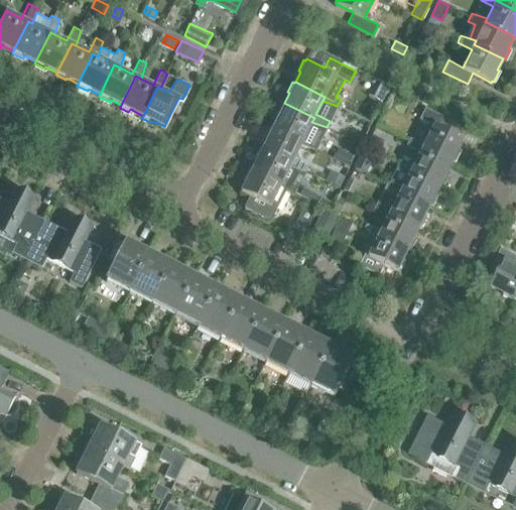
[(314,118),(284,103),(284,104),(282,103),(277,113),(278,114),(273,125),(303,140),(300,144),(315,149),(327,127),(311,122),(314,118)]
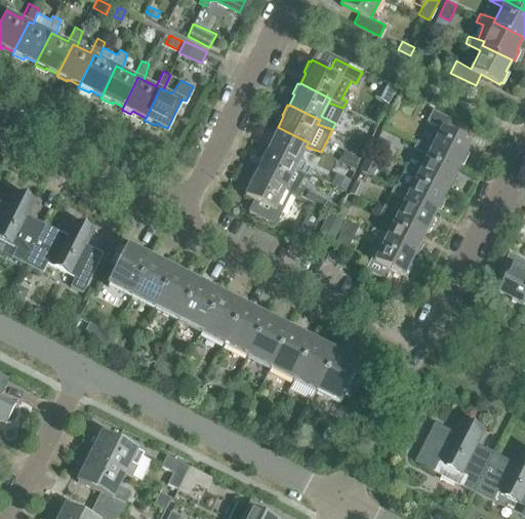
[(430,148),(459,163),(459,162),(461,163),(467,153),(465,152),(470,142),(452,131),(457,121),(432,109),(427,119),(440,126),(431,144),(430,148)]
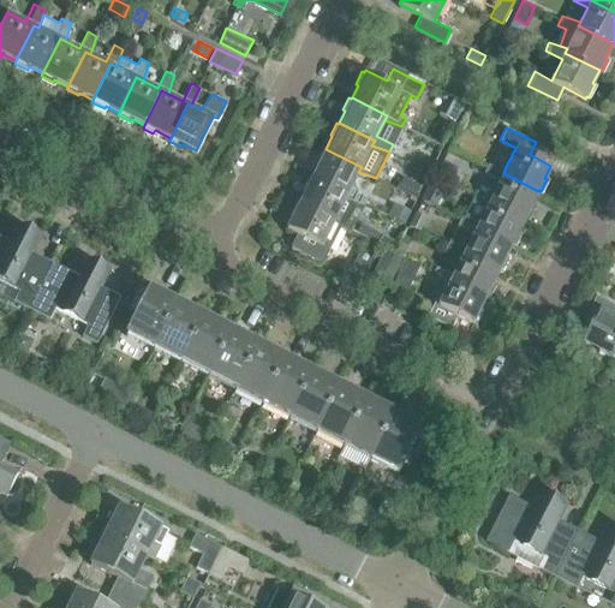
[(436,156),(442,143),(431,138),(425,150),(436,156)]
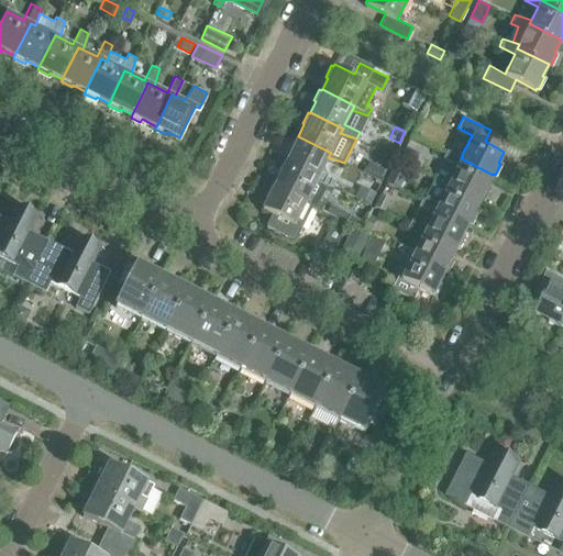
[(291,148),(286,160),(319,177),(316,181),(327,185),(332,187),(335,180),(321,171),(328,157),(331,153),(298,136),(298,137),(296,135),(289,147),(291,148)]
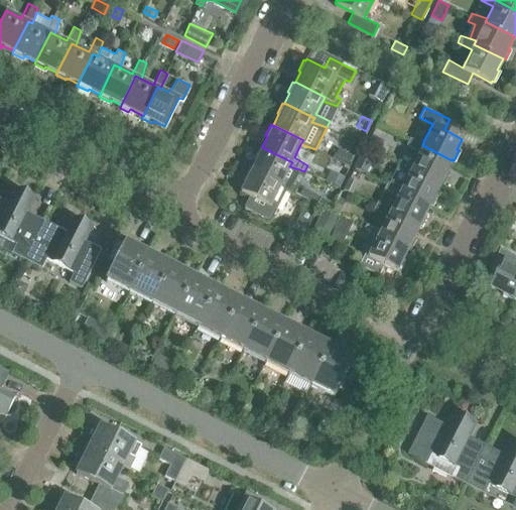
[(355,127),(351,136),(360,141),(365,132),(355,127)]
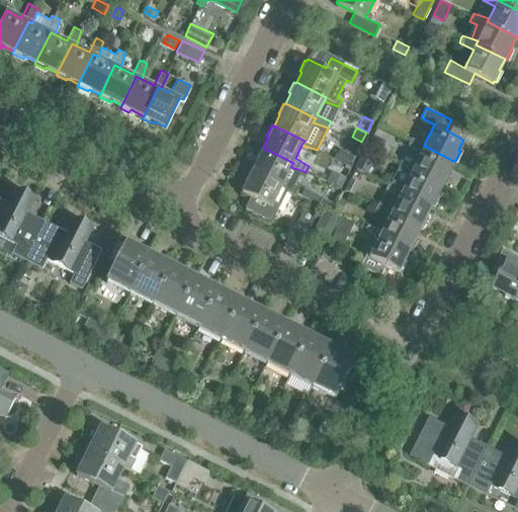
[(383,139),(372,133),(366,145),(377,150),(383,139)]
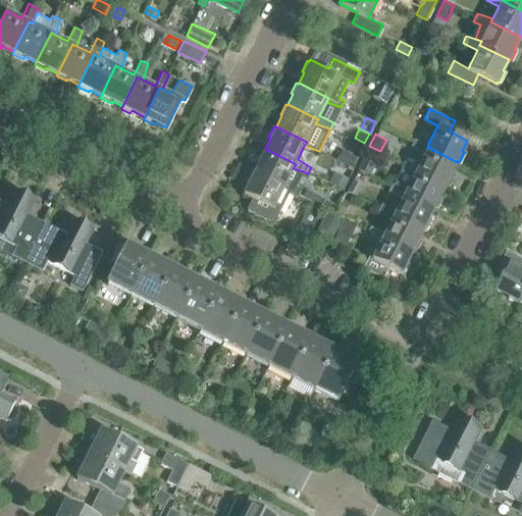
[(415,168),(445,185),(446,184),(448,185),(453,174),(451,173),(457,162),(427,147),(428,143),(414,139),(411,144),(425,151),(417,165),(415,168)]
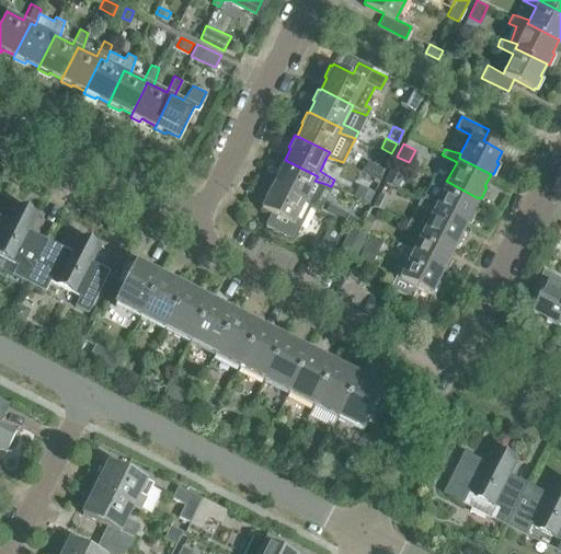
[(378,176),(384,164),(366,156),(361,168),(378,176)]
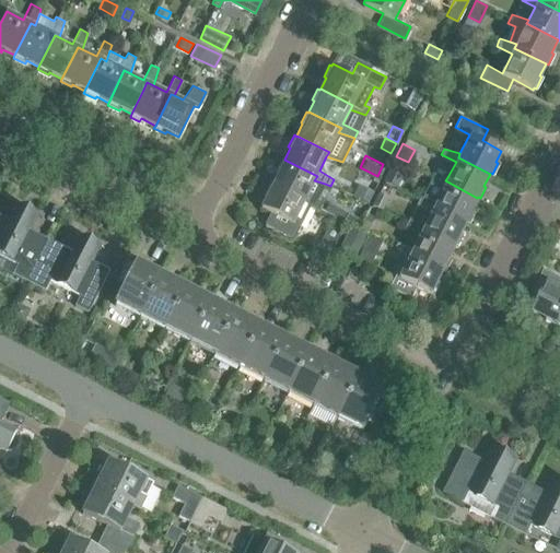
[(317,176),(284,160),(284,161),(282,160),(277,171),(279,172),(273,183),(305,198),(302,203),(311,207),(319,209),(323,202),(317,200),(325,184),(314,180),(317,176)]
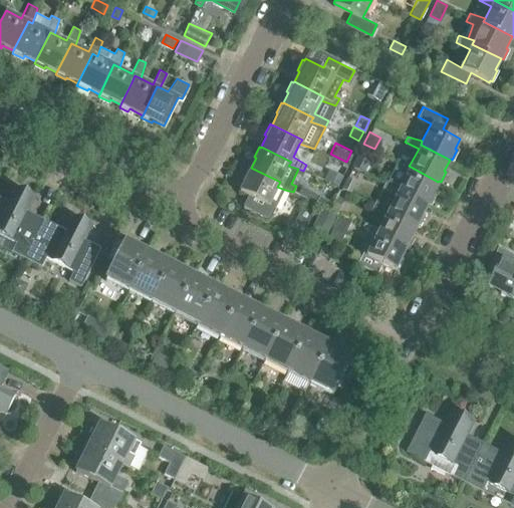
[(371,159),(359,153),(352,165),(364,171),(371,159)]
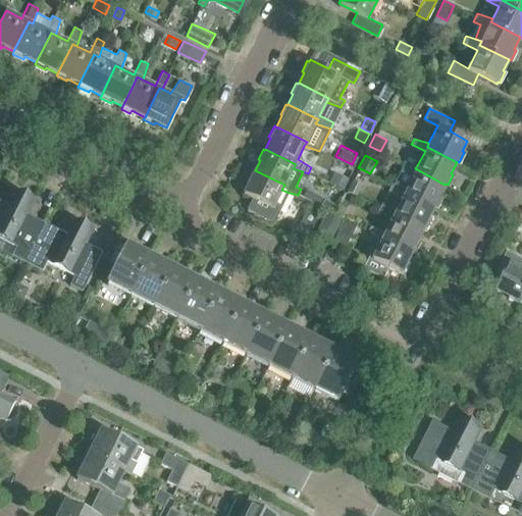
[(405,191),(434,206),(435,205),(436,206),(441,196),(439,195),(445,185),(415,168),(417,165),(402,161),(399,166),(392,183),(406,188),(405,191)]
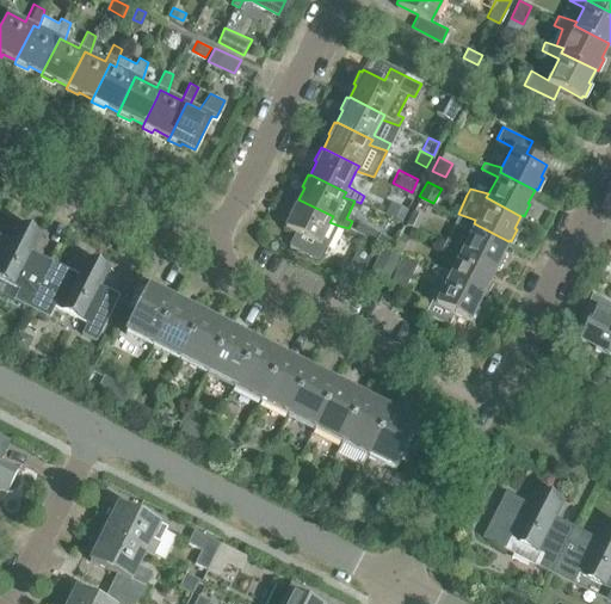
[(329,222),(333,216),(298,199),(295,198),(289,213),(291,214),(285,225),(296,230),(290,244),(321,260),(339,226),(329,222)]
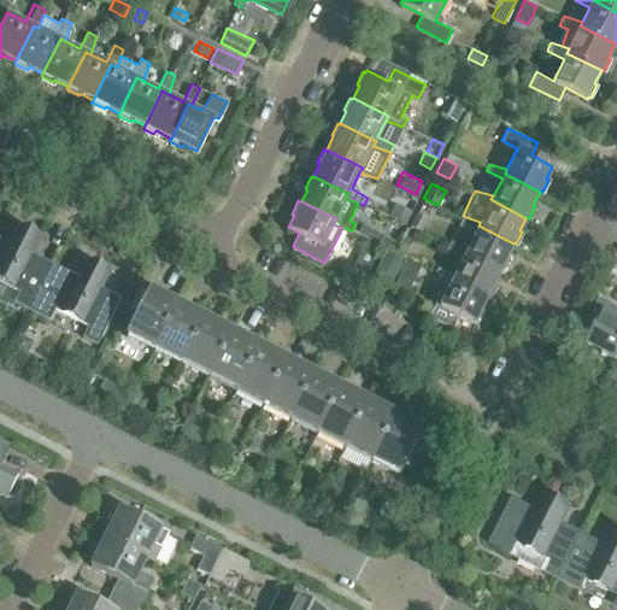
[(406,218),(411,207),(399,201),(393,212),(406,218)]
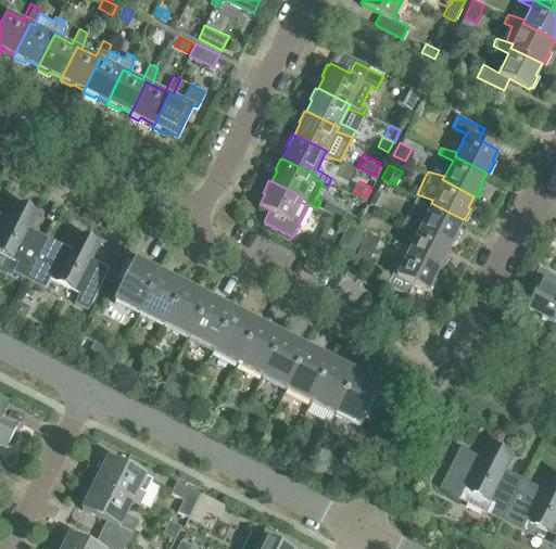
[(384,192),(377,189),(370,201),(378,204),(384,192)]
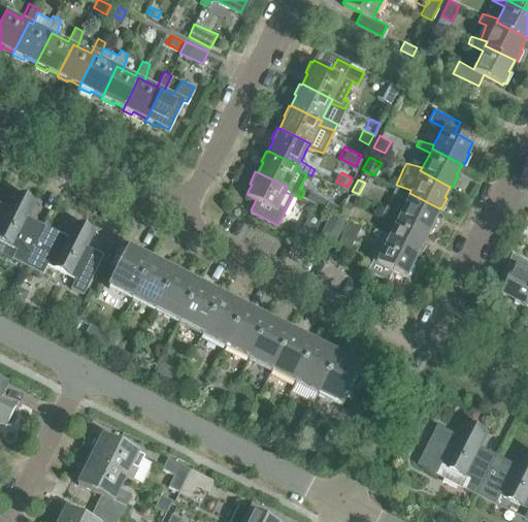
[(398,215),(428,230),(429,229),(431,230),(436,220),(434,219),(439,208),(409,193),(410,190),(396,185),(393,191),(407,198),(400,211),(398,215)]
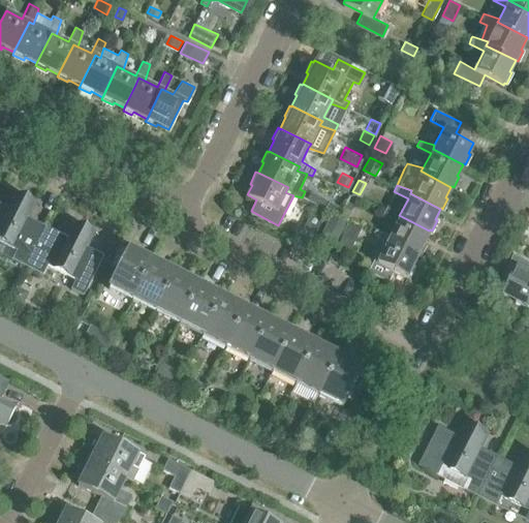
[(8,205),(0,201),(0,238),(18,247),(12,256),(24,263),(44,223),(27,215),(33,204),(13,194),(8,205)]
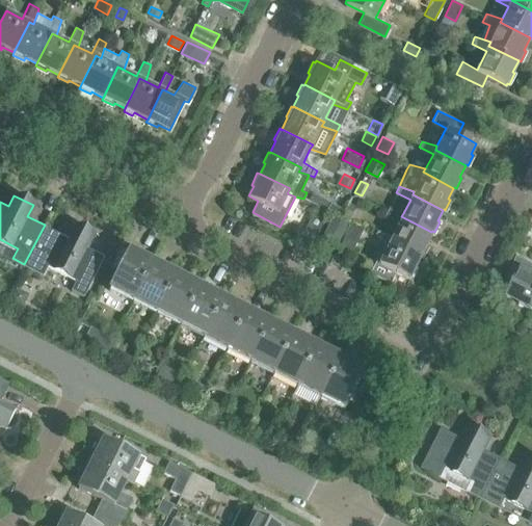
[(329,209),(338,213),(342,205),(329,199),(325,207),(329,209)]
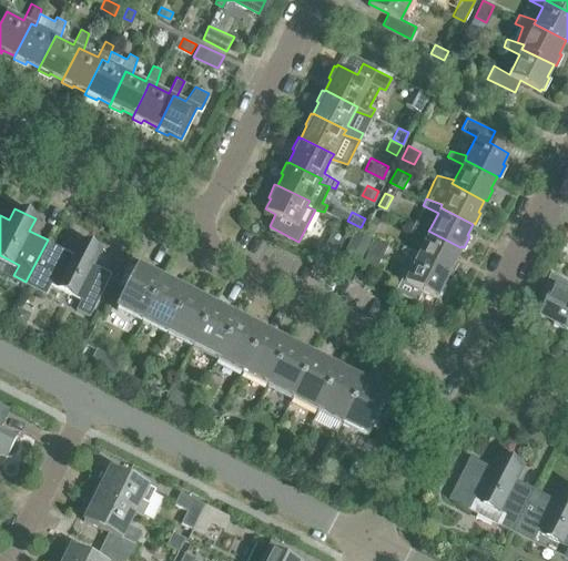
[(372,213),(365,225),(373,230),(379,217),(372,213)]
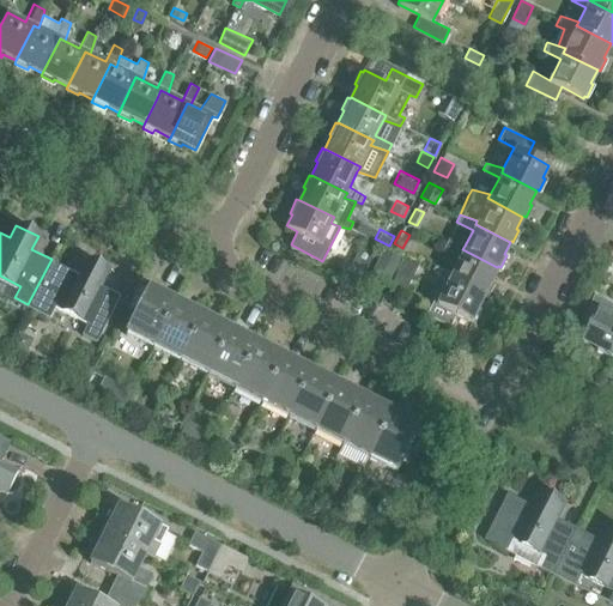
[(353,260),(365,267),(380,241),(375,238),(366,234),(353,260)]
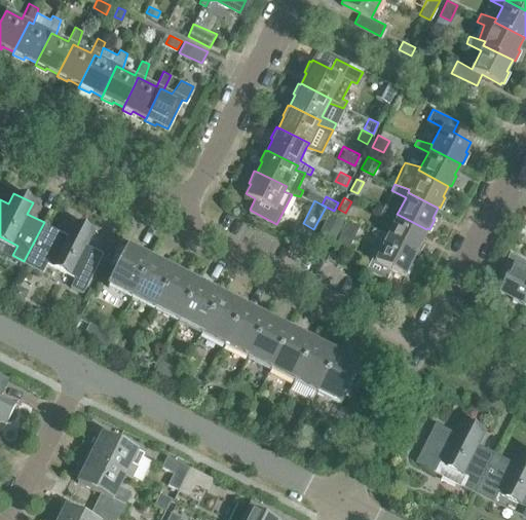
[(385,236),(415,252),(416,251),(418,252),(423,242),(421,240),(426,229),(397,214),(399,211),(383,206),(380,212),(395,219),(387,232),(385,236)]
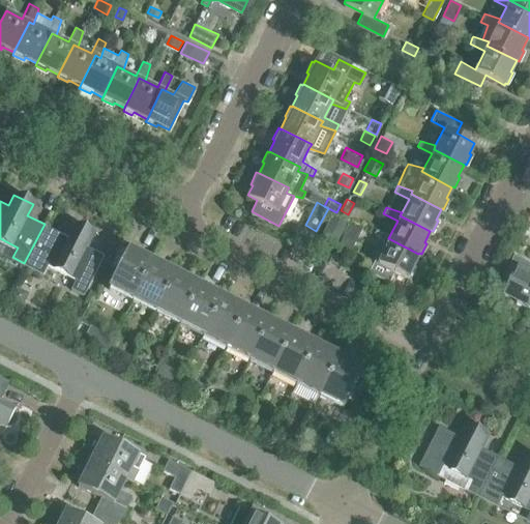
[(320,237),(333,244),(344,223),(331,215),(320,237)]
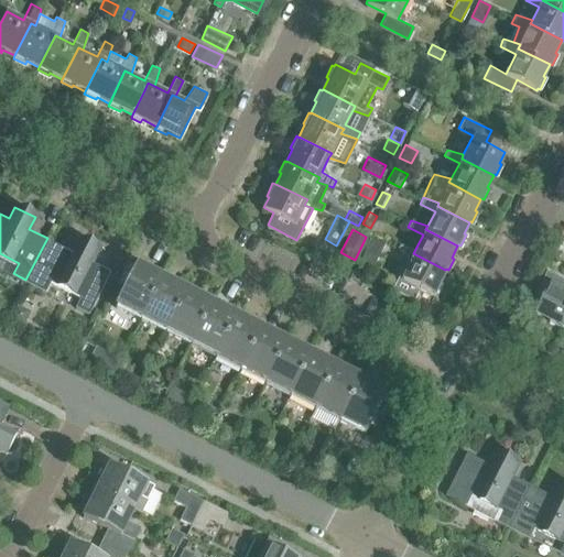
[(372,233),(360,258),(373,264),(386,240),(372,233)]
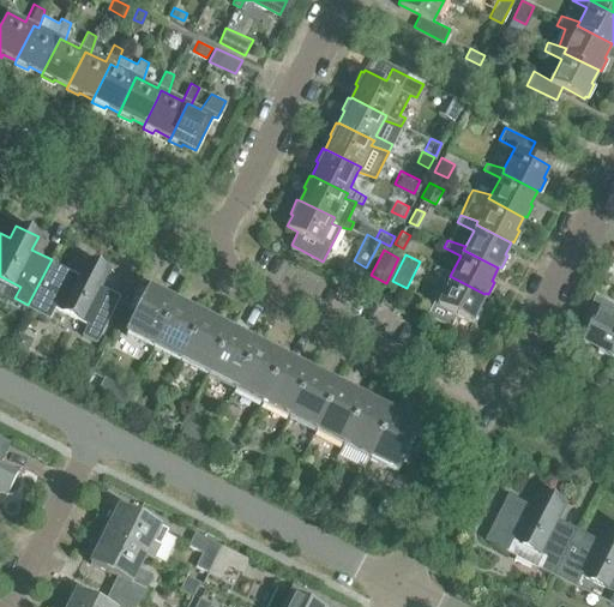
[(79,272),(55,260),(52,259),(28,305),(49,316),(56,304),(89,320),(83,332),(97,340),(120,294),(100,283),(106,271),(85,260),(79,272)]
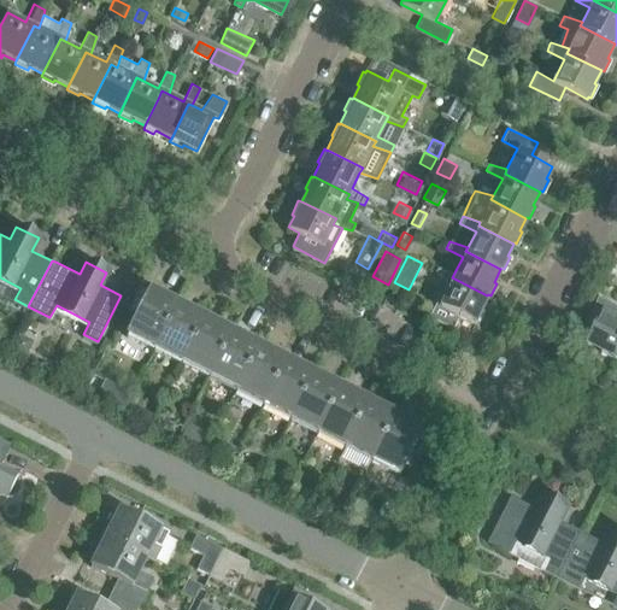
[(450,282),(439,304),(432,317),(451,327),(458,314),(472,322),(474,320),(477,322),(483,309),(481,308),(487,295),(452,277),(454,273),(436,267),(433,274),(450,282)]
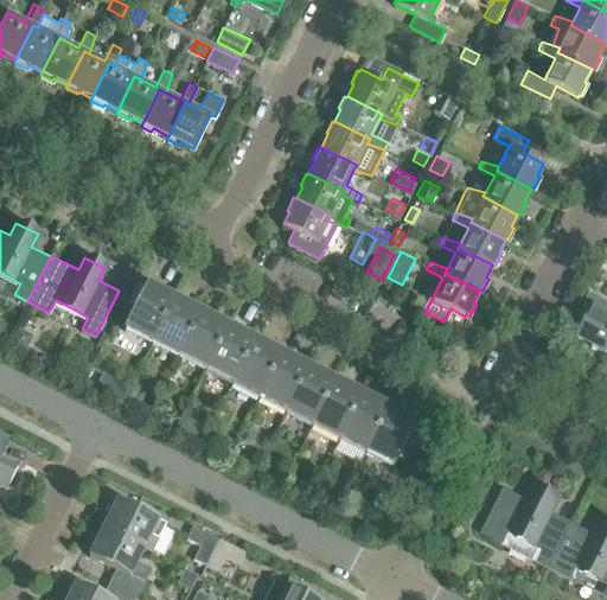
[(125,327),(152,342),(174,295),(147,281),(125,327)]
